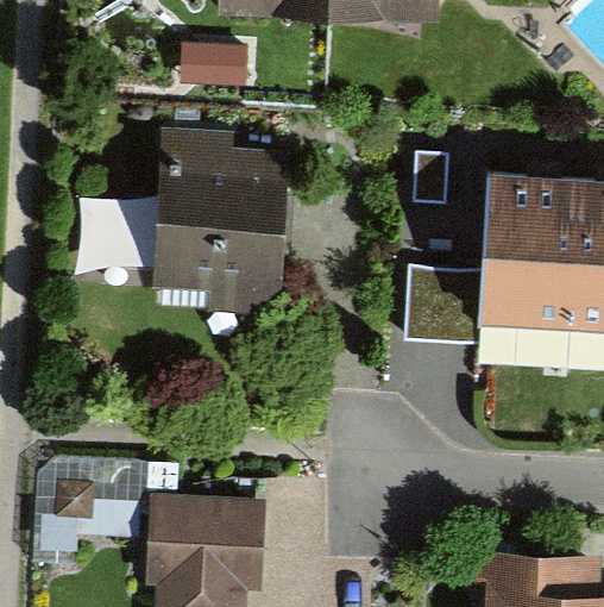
[(322,18),(322,0),(220,0),(220,14),(322,18)]
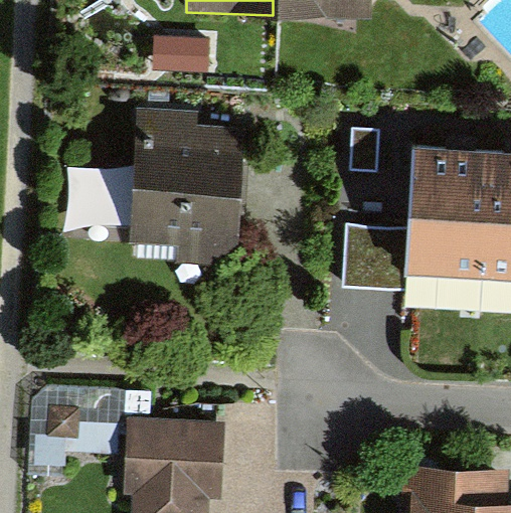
[(273,0),(273,15),(369,20),(369,0),(273,0)]
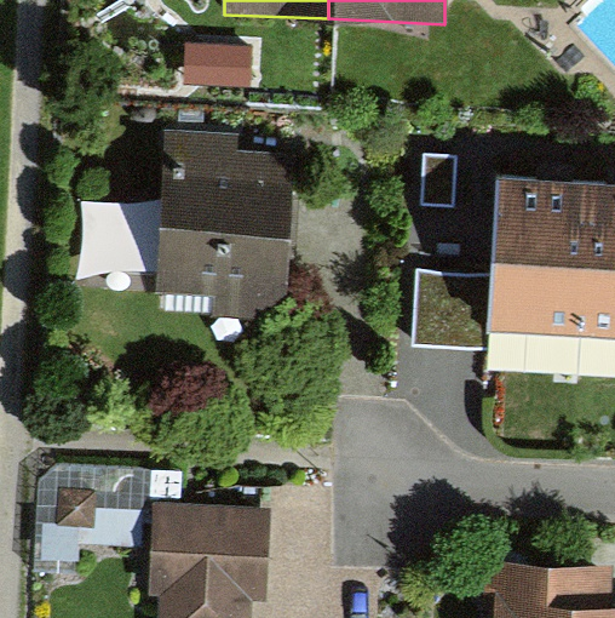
[(240,135),(167,129),(156,290),(210,293),(207,314),(286,319),(297,153),(254,150),(239,149),(240,135)]
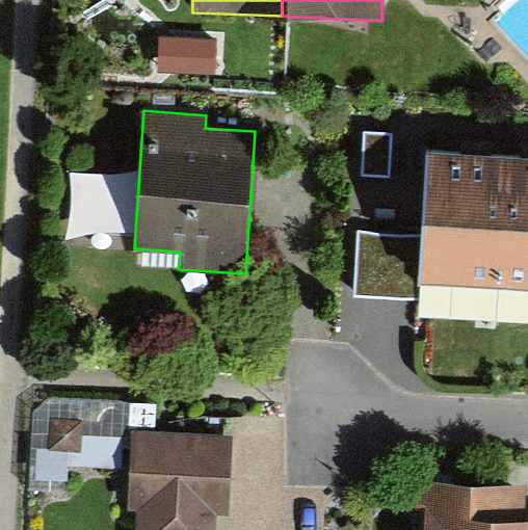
[(490,290),(499,158),(476,157),(426,153),(420,234),(358,230),(352,293),(415,297),(416,285),(490,290)]
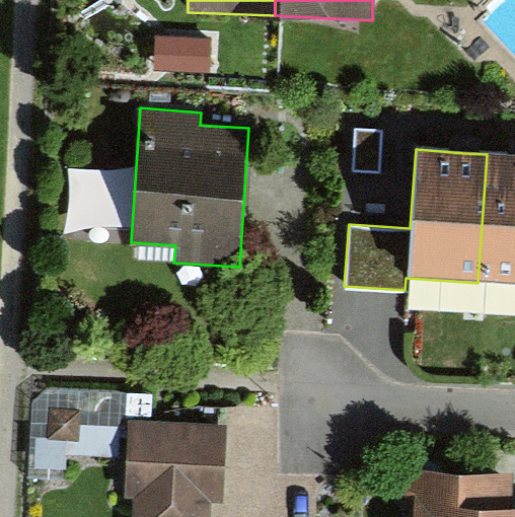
[(514,156),(487,154),(477,283),(514,285),(514,156)]
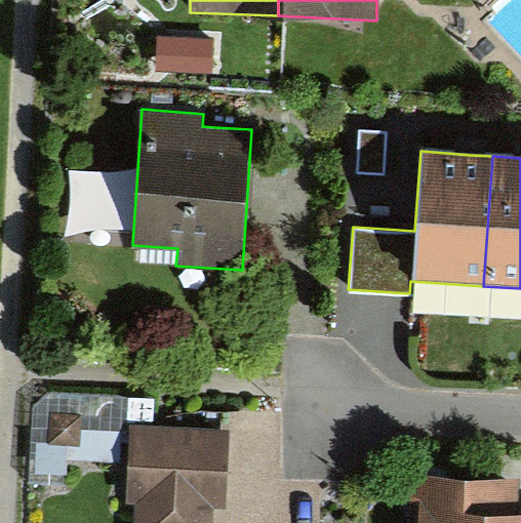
[(124,464),(126,423),(128,398),(45,391),(33,404),(28,480),(64,482),(66,458),(124,464)]
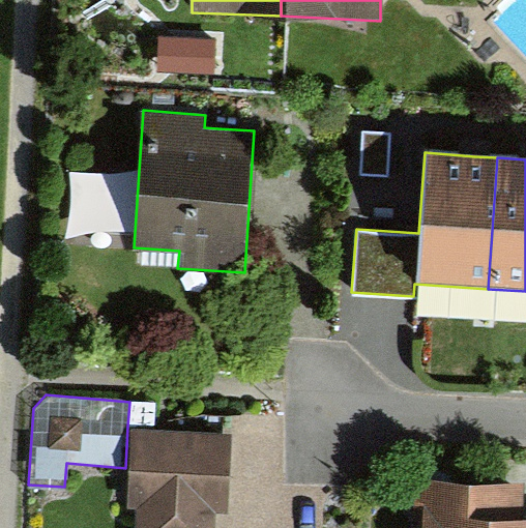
[(208,527),(210,511),(225,512),(229,431),(127,427),(125,468),(123,508),(130,508),(129,527),(208,527)]
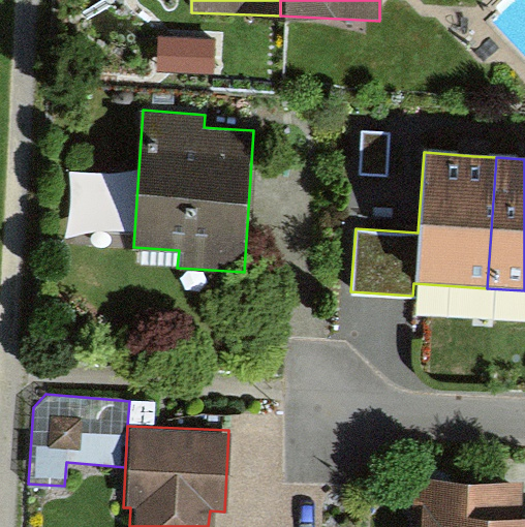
[(522,484),(412,479),(410,526),(524,526),(524,524),(520,524),(522,484)]
